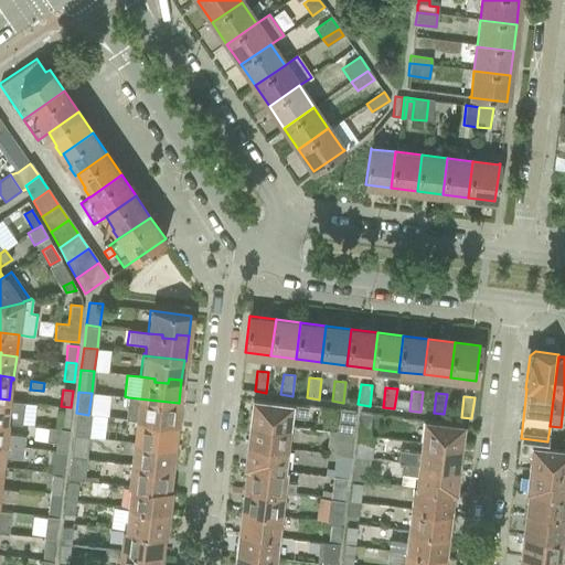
[(128,397),(126,419),(135,420),(149,422),(149,424),(163,426),(163,422),(177,423),(179,403),(138,398),(128,397)]
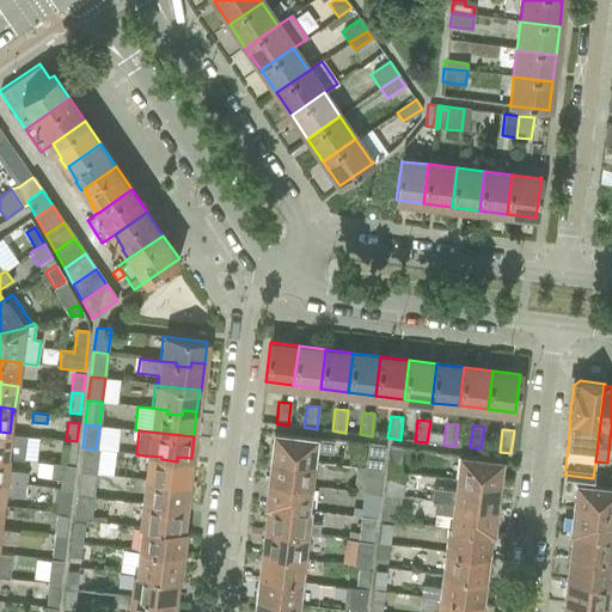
[(0,456),(10,457),(23,458),(25,435),(10,433),(0,432),(0,456)]
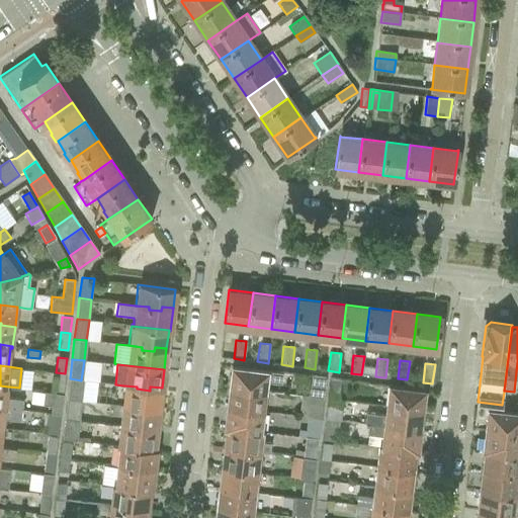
[(232,366),(229,387),(267,392),(268,381),(280,383),(282,372),(232,366)]
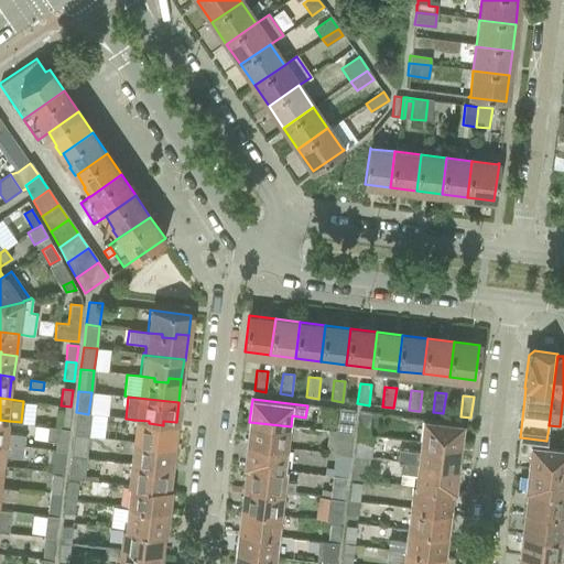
[(61,405),(58,425),(69,426),(71,407),(61,405)]
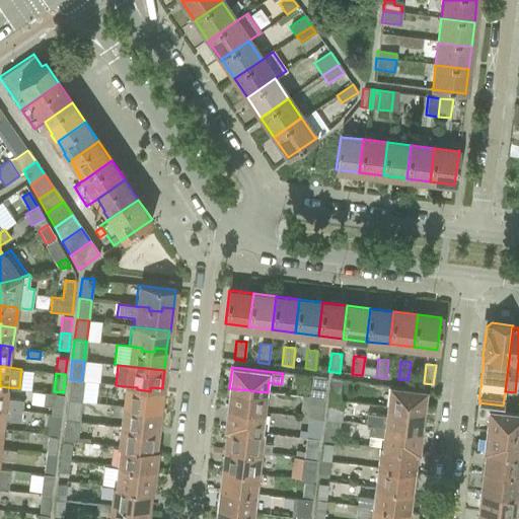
[(311,377),(309,397),(320,399),(322,399),(323,399),(326,378),(324,378),(311,377)]
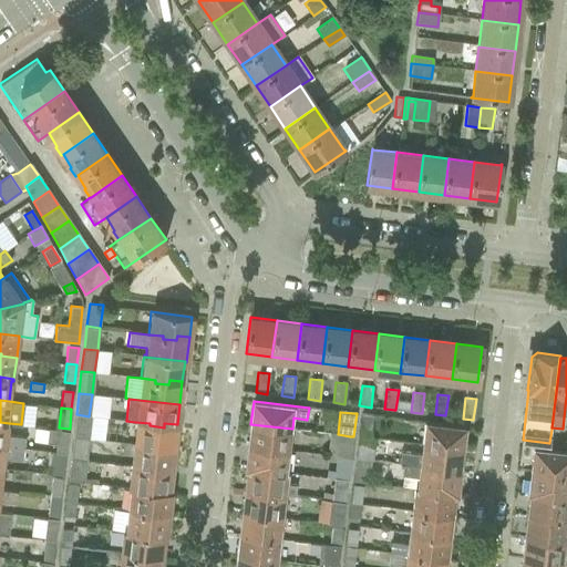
[(76,414),(73,436),(89,439),(92,416),(89,416),(76,414)]
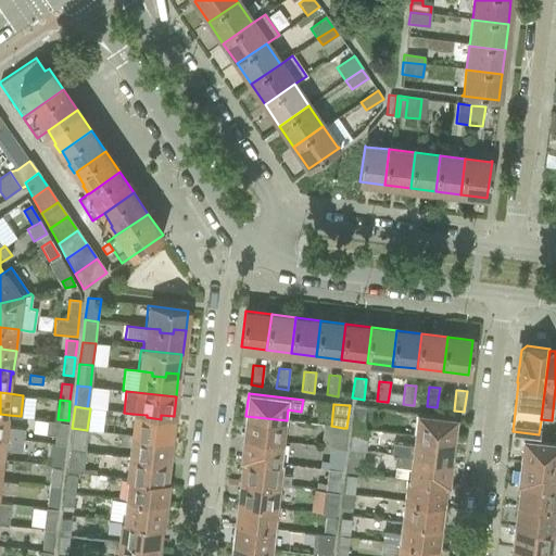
[(354,406),(352,429),(363,430),(365,407),(354,406)]
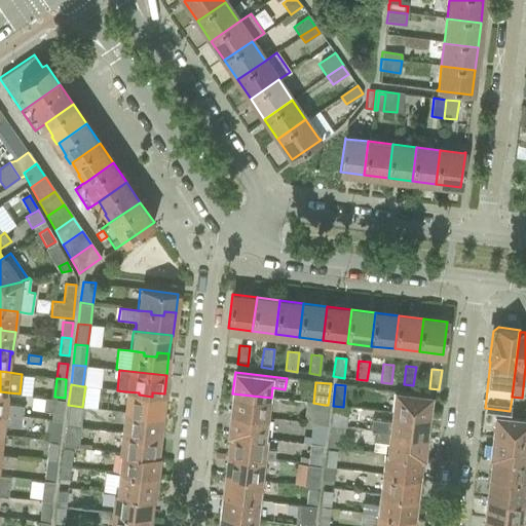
[(0,412),(21,415),(23,405),(6,404),(8,392),(0,391),(0,412)]
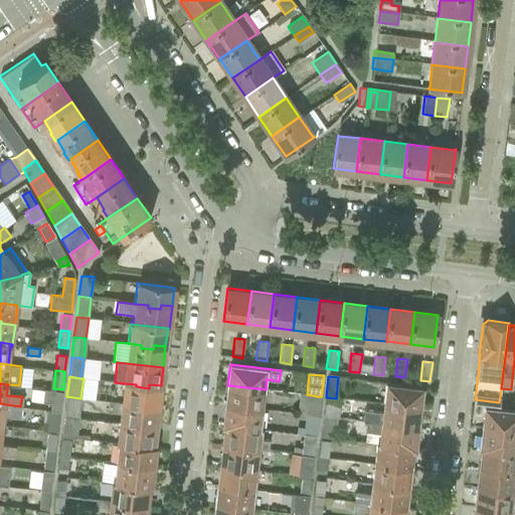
[(123,383),(121,403),(158,408),(160,387),(161,385),(149,384),(149,388),(136,386),(136,384),(123,383)]
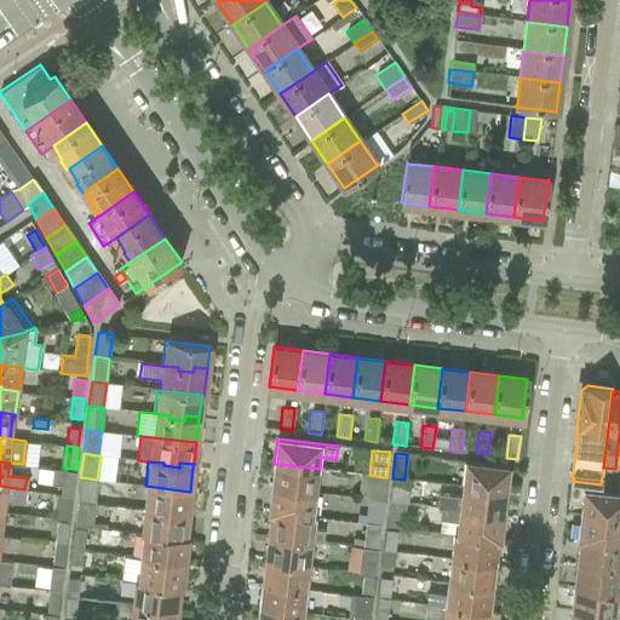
[(464,461),(460,486),(505,492),(507,466),(484,463),(464,461)]
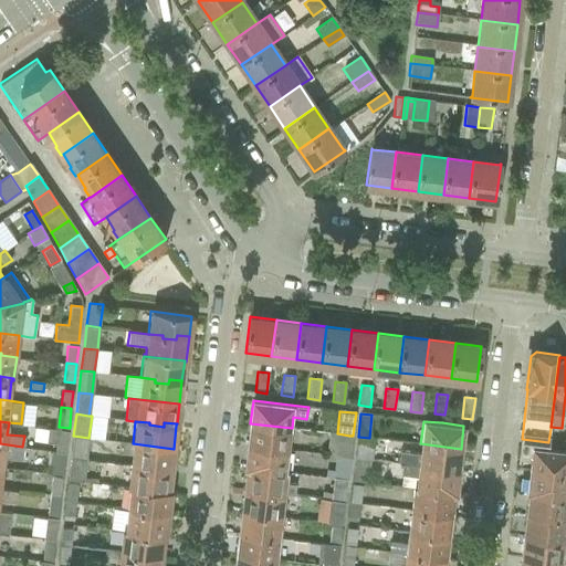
[(250,423),(248,444),(289,450),(292,428),(250,423)]
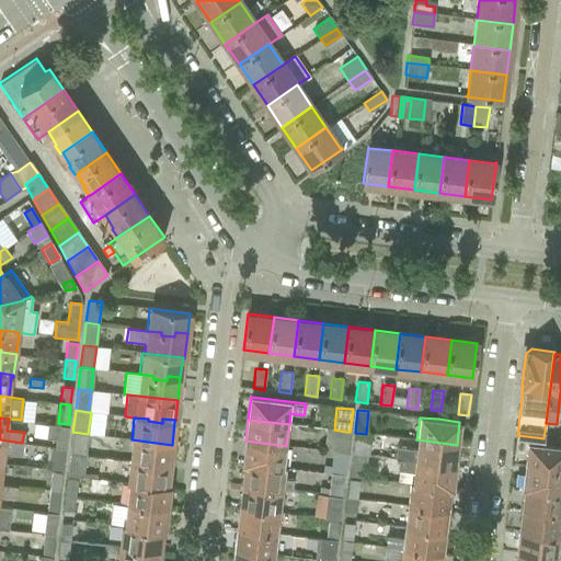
[(47,425),(46,438),(56,439),(55,446),(65,447),(67,427),(47,425)]
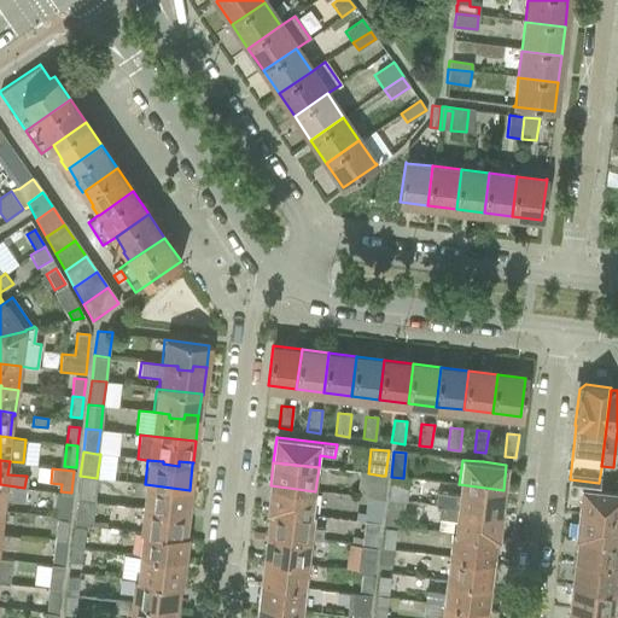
[(368,473),(366,497),(367,497),(377,499),(383,500),(385,476),(384,476),(382,476),(368,473)]
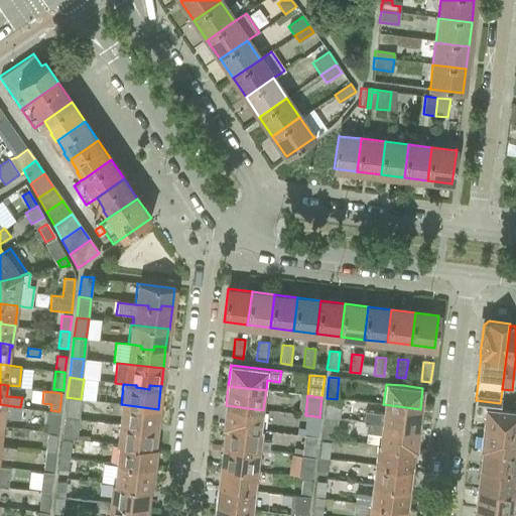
[(67,397),(65,418),(79,419),(81,399),(67,397)]
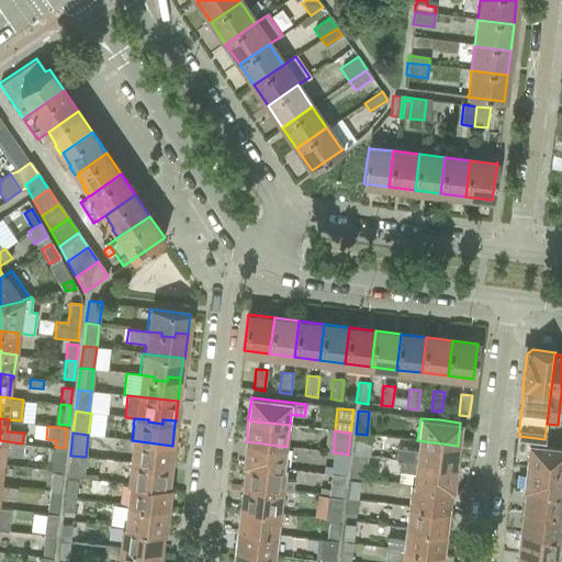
[(356,434),(352,454),(367,457),(369,457),(371,435),(367,435),(356,434)]
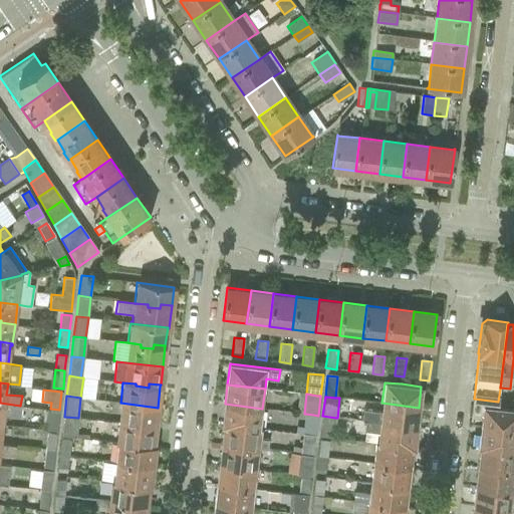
[(0,424),(3,425),(4,415),(19,417),(20,406),(0,403),(0,424)]
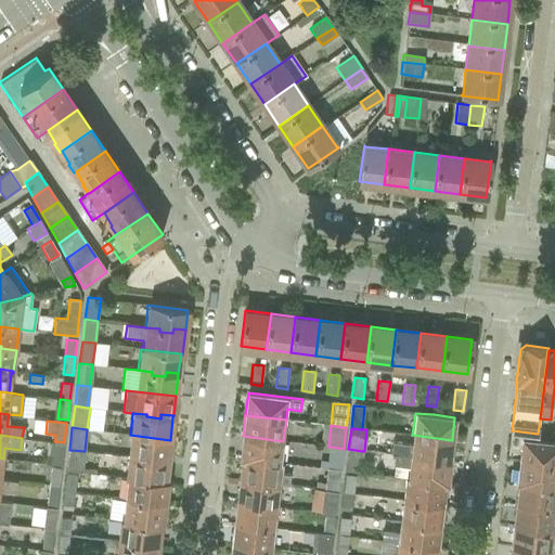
[(130,435),(127,456),(142,459),(141,461),(155,462),(155,457),(168,460),(170,440),(130,435)]
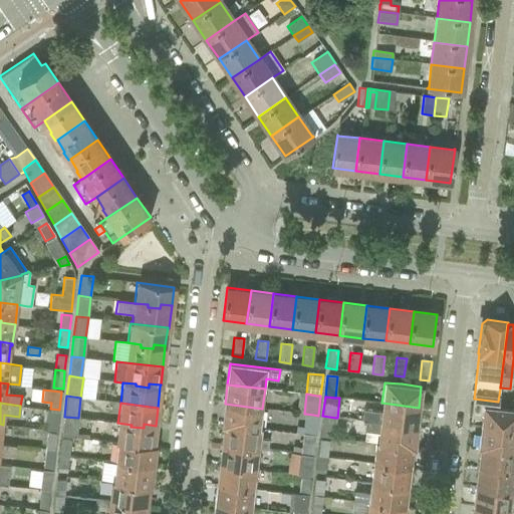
[(361,421),(365,421),(416,428),(419,408),(381,403),(380,411),(363,409),(361,421)]
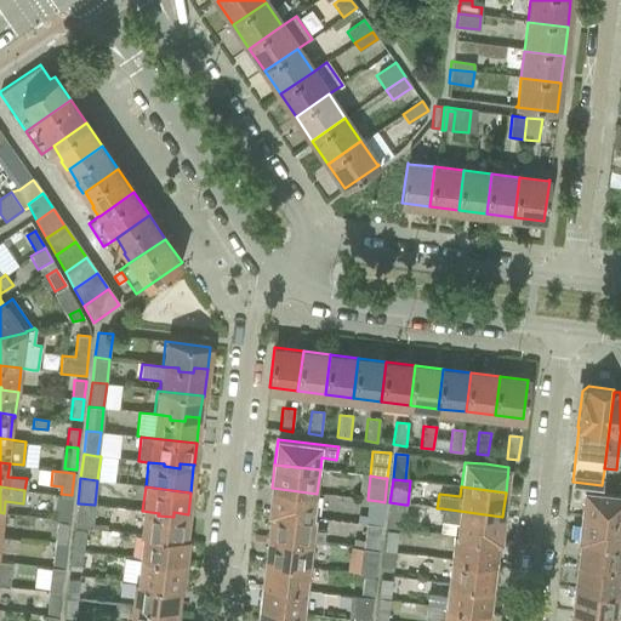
[(272,488),(268,513),(272,513),(315,518),(317,516),(314,516),(317,494),(272,488)]
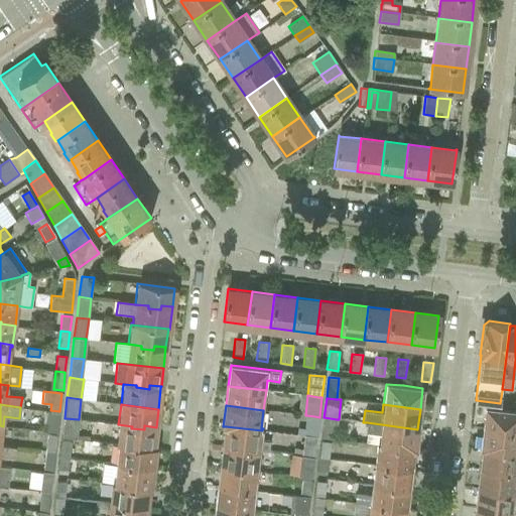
[(515,410),(486,407),(484,428),(515,431),(515,410)]
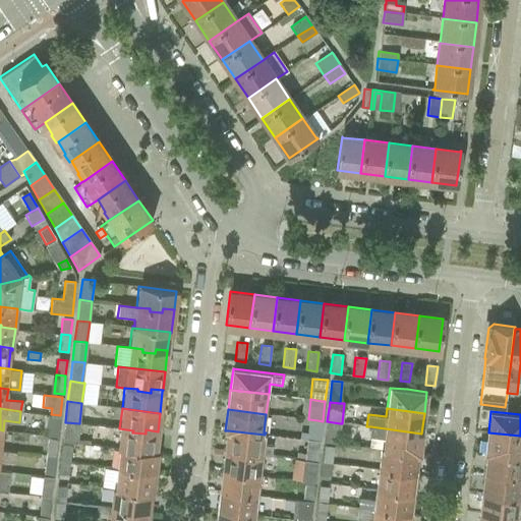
[(45,414),(42,435),(57,436),(60,415),(51,414),(45,414)]
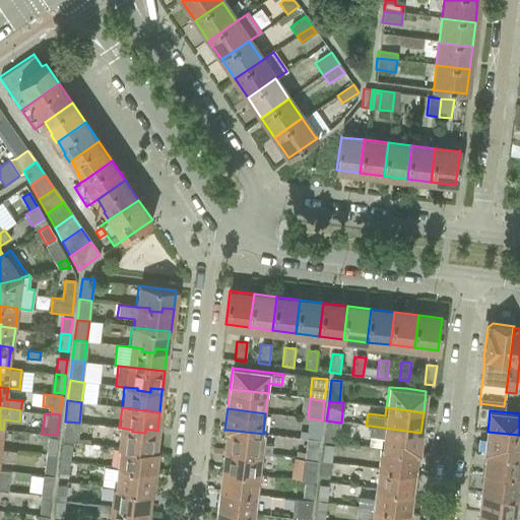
[(309,418),(307,439),(313,440),(318,441),(320,441),(321,427),(322,420),(317,419),(309,418)]
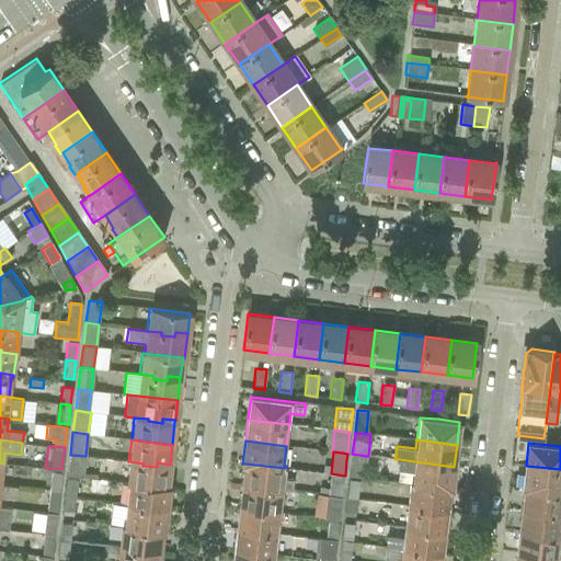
[(352,454),(350,476),(364,478),(366,456),(352,454)]
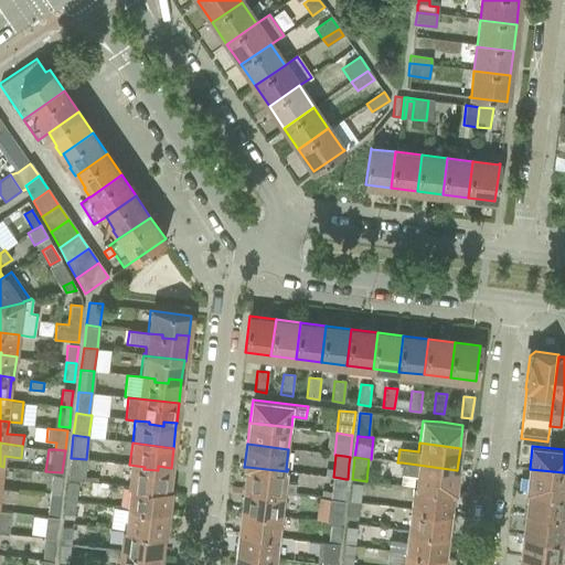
[(71,458),(68,479),(83,480),(97,482),(97,479),(84,477),(86,459),(71,458)]
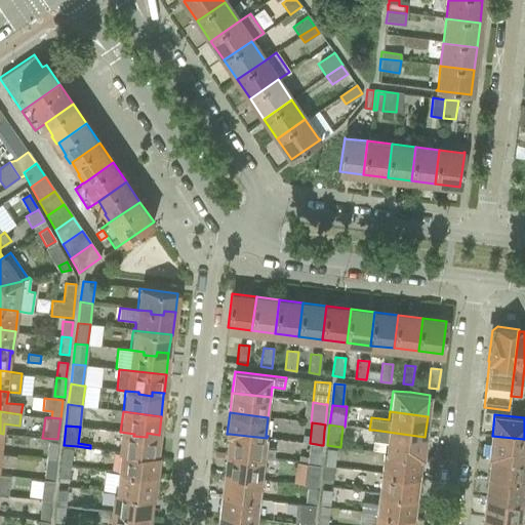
[(384,451),(382,452),(420,456),(422,456),(425,437),(373,430),(371,441),(386,442),(385,451),(384,451)]
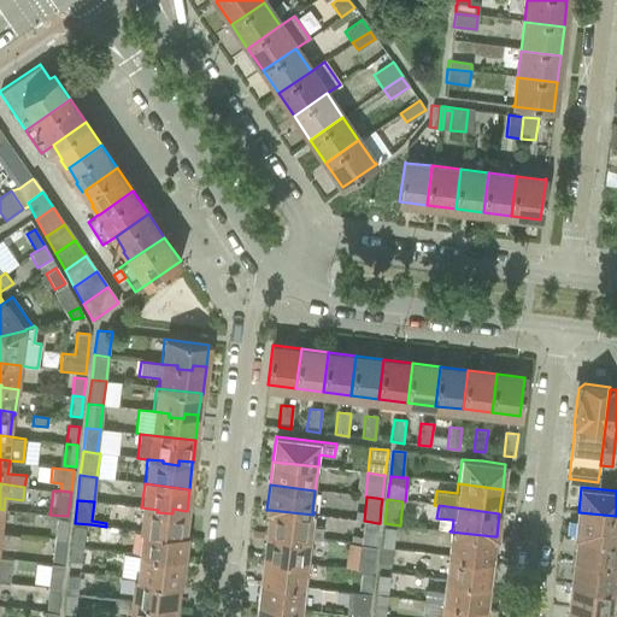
[(141,507),(139,530),(186,536),(186,535),(183,535),(187,511),(172,509),(172,513),(157,512),(158,510),(141,507)]
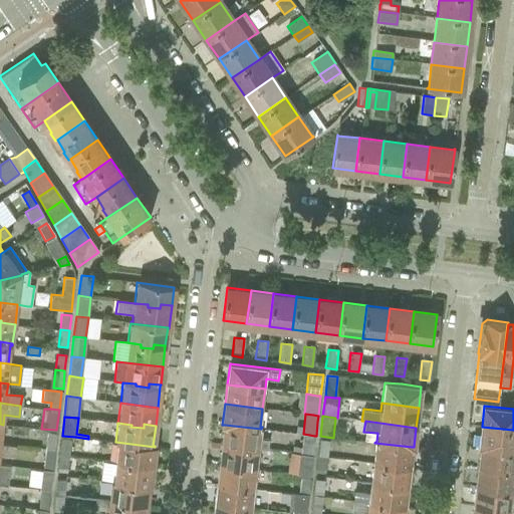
[(225,425),(222,445),(259,449),(268,450),(269,440),(260,439),(261,429),(225,425)]
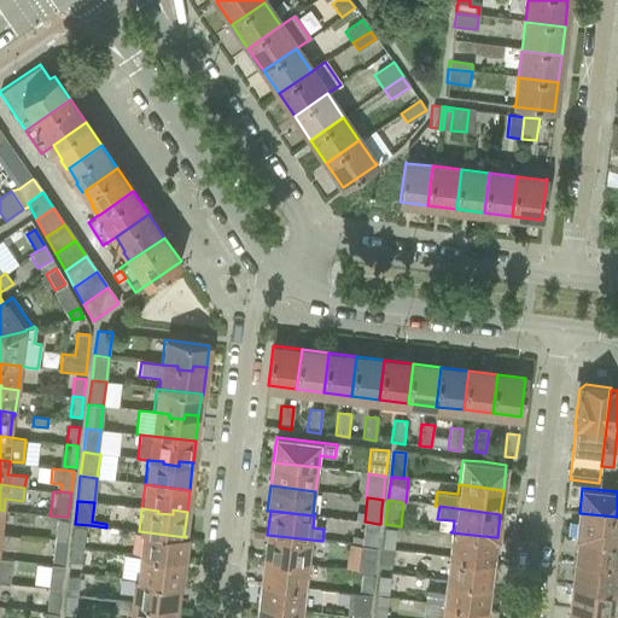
[(576,537),(578,537),(617,542),(617,517),(579,513),(576,537)]
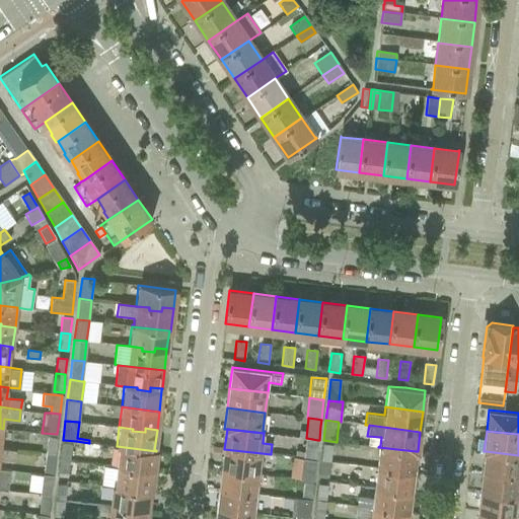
[(47,438),(46,453),(56,454),(57,439),(47,438)]
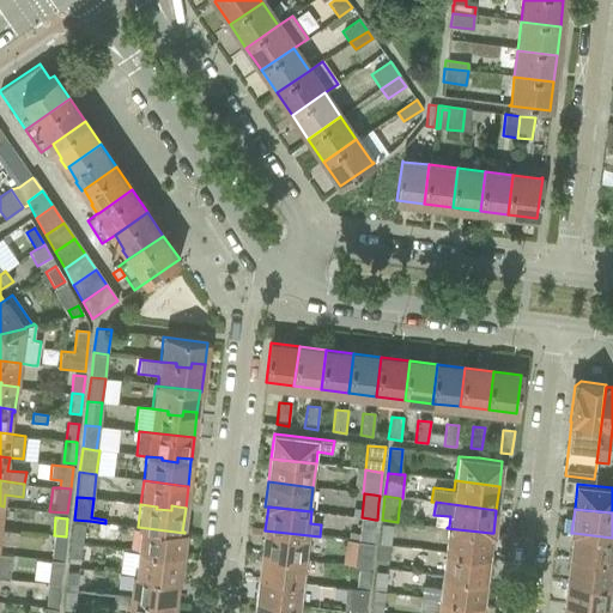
[(358,540),(358,541),(359,541),(362,542),(363,542),(372,544),(374,544),(377,520),(375,520),(369,519),(362,517),(358,540)]
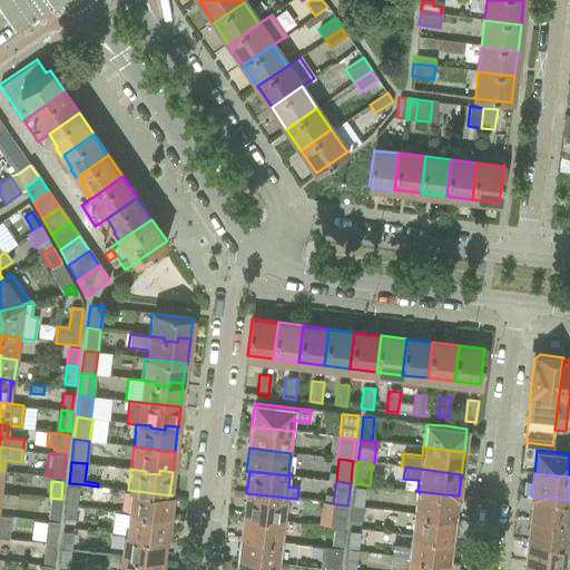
[(67,487),(65,504),(76,507),(78,488),(67,487)]
